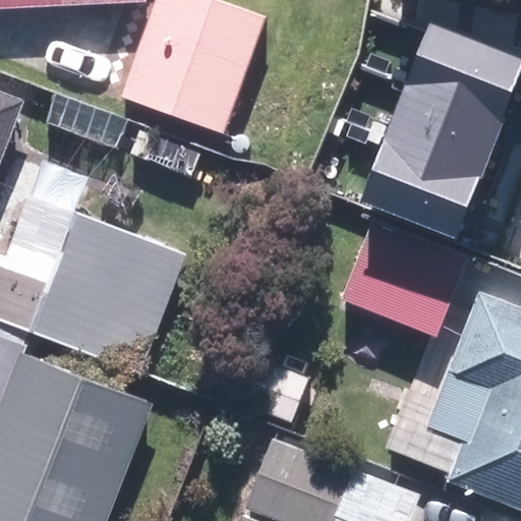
[(160,0),(160,6),(67,2),(62,92),(230,133),(264,14),(221,0),(160,0)]
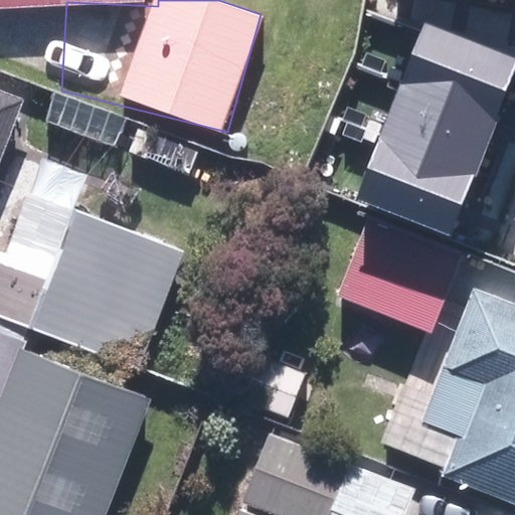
[(514,57),(425,23),(402,81),(497,119),(514,72),(514,57)]
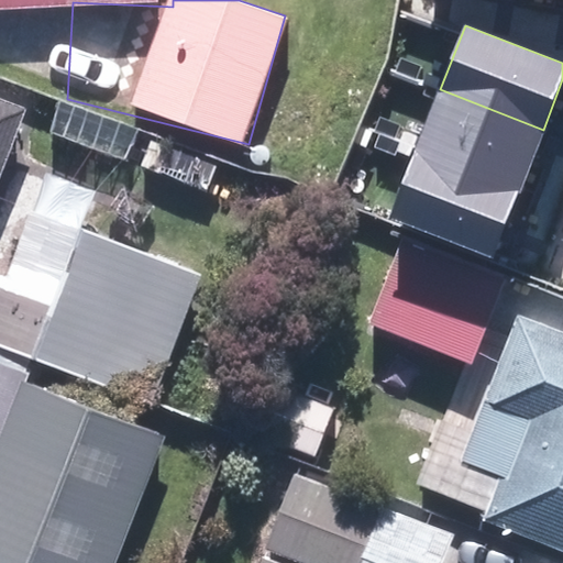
[(543,130),(440,89),(418,143),(522,184),(543,130)]
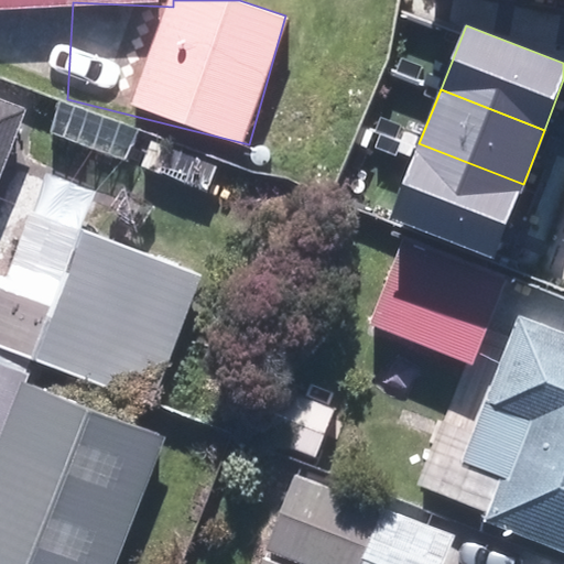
[(0,193),(33,108),(0,95),(0,193)]
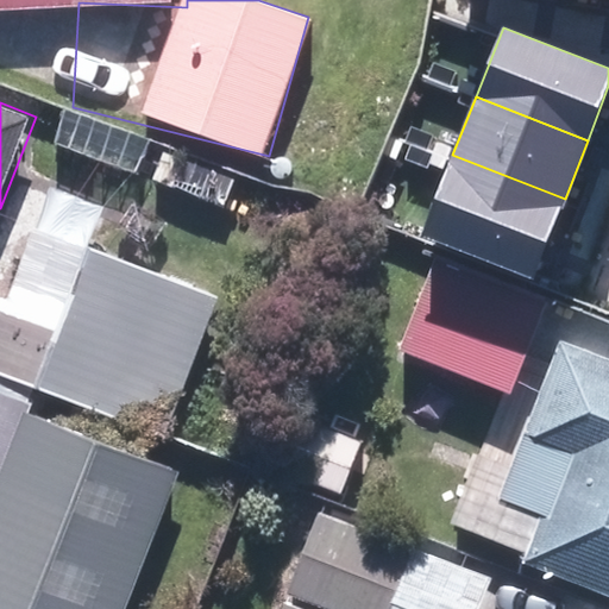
[(565,199),(452,155),(421,234),(533,278),(565,199)]
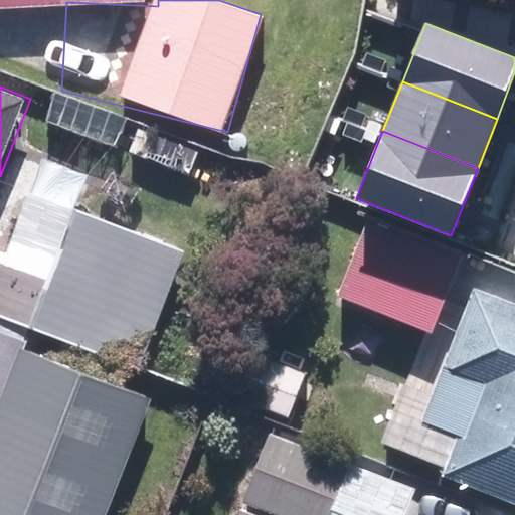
[(9,255),(0,251),(0,311),(139,366),(184,253),(79,212),(68,240),(22,222),(9,255)]
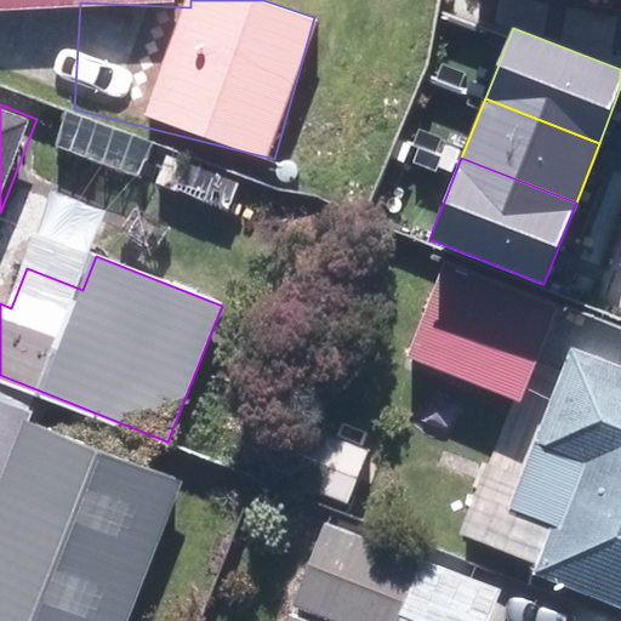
[(568,313),(449,266),(414,355),(533,402),(568,313)]
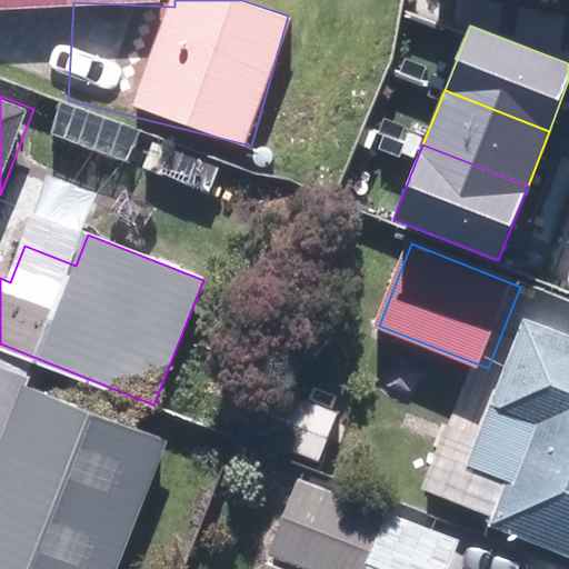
[(568,332),(530,319),(487,438),(448,423),(423,488),(498,516),(495,523),(568,550),(568,332)]
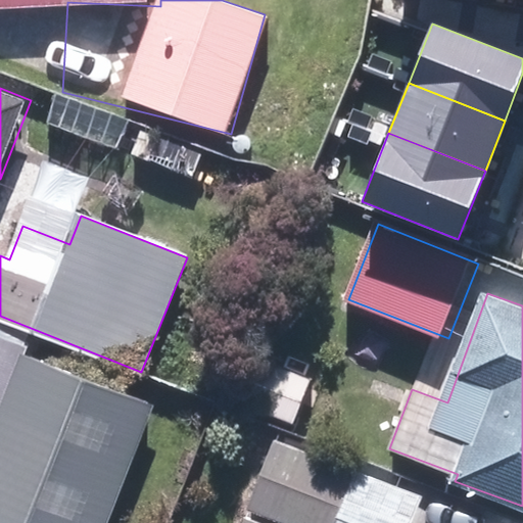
[(36,343),(0,329),(0,522),(117,522),(161,405),(31,355),(36,343)]
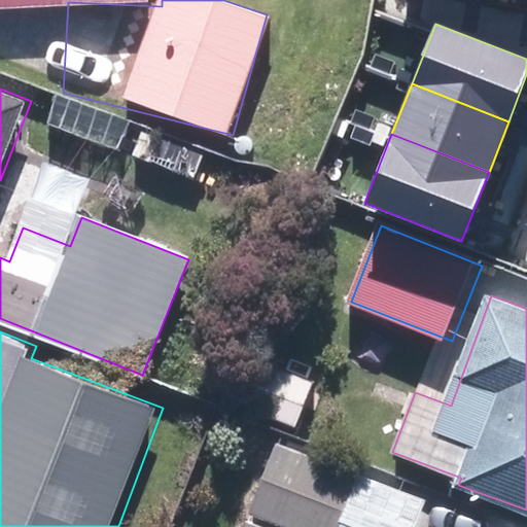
[(326,383),(264,355),(243,403),(305,431),(326,383)]
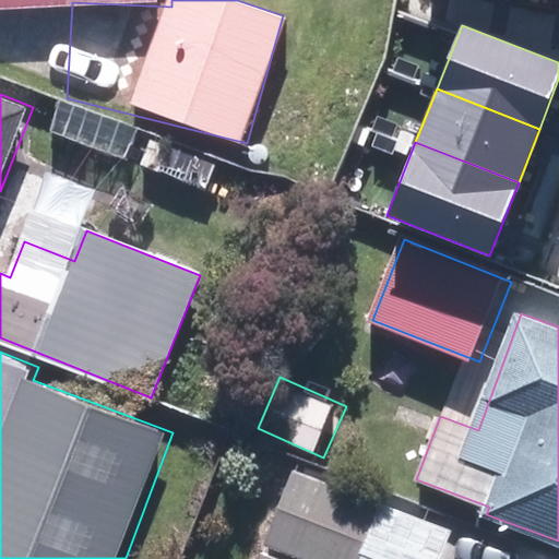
[(448,558),(460,530),(299,467),(263,558),(448,558)]
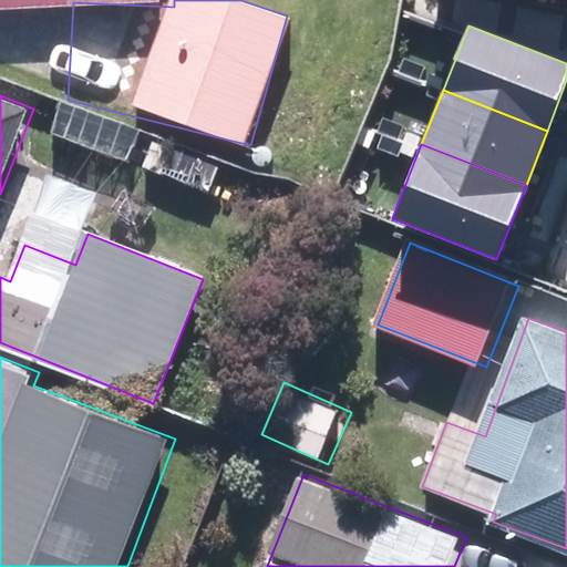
All buildings are outlined.
